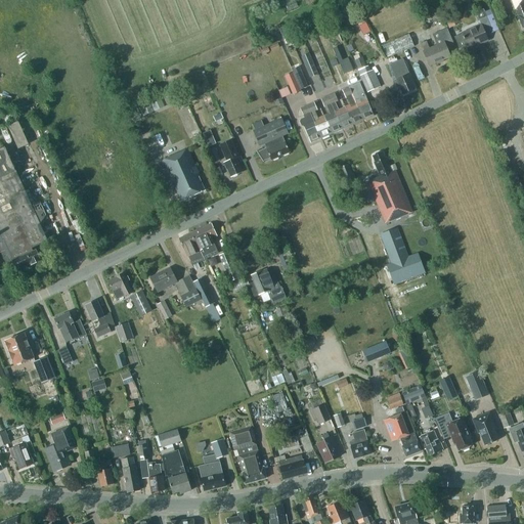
[(523,0),(511,0),(515,10),(516,9),(519,15),(518,16),(522,28),(523,27),(523,0)]
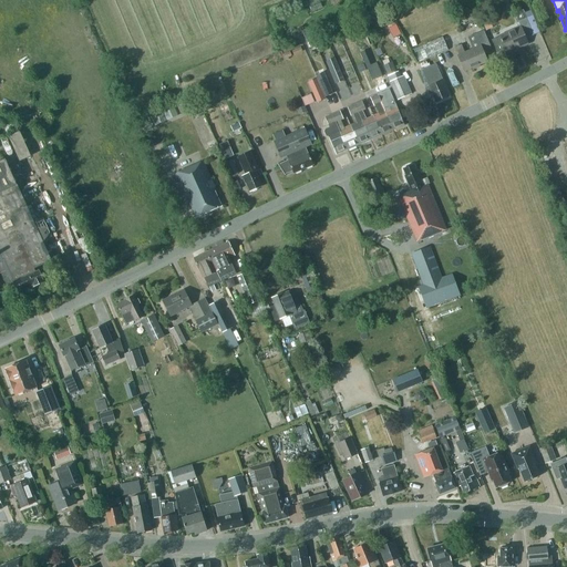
[(515,14),(521,27),(500,37),(501,38),(493,41),(492,40),(500,58),(501,58),(516,50),(517,51),(517,50),(516,48),(528,43),(526,39),(533,35),(522,11),(515,14)]
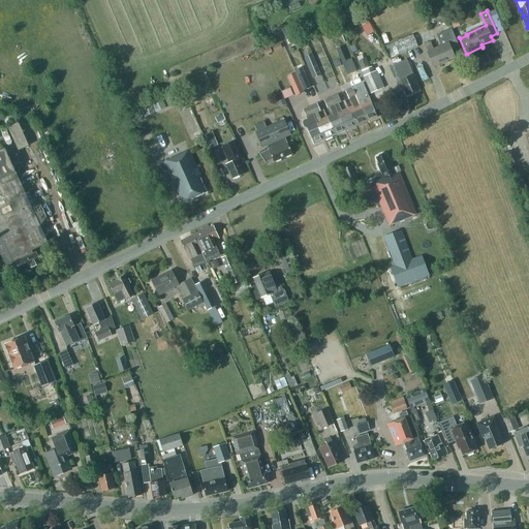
[(448,18),(455,32),(464,29),(458,13),(448,18)]
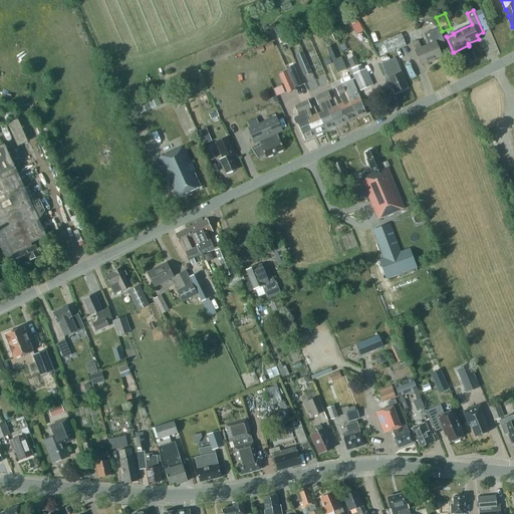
[(354,15),(348,19),(351,26),(358,22),(354,15)]
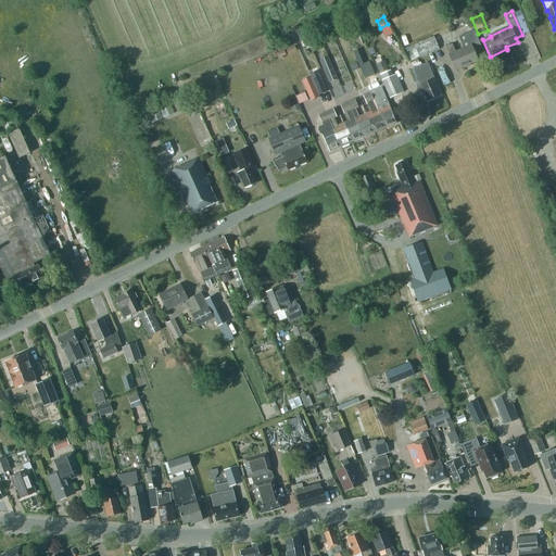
[(342,27),(330,32),(333,38),(344,34),(342,27)]
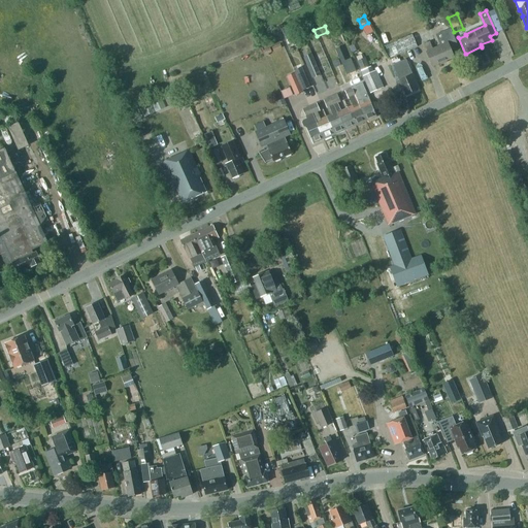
[(433,50),(430,42),(424,44),(427,53),(432,66),(454,57),(451,51),(458,47),(451,29),(435,36),(440,46),(433,50)]
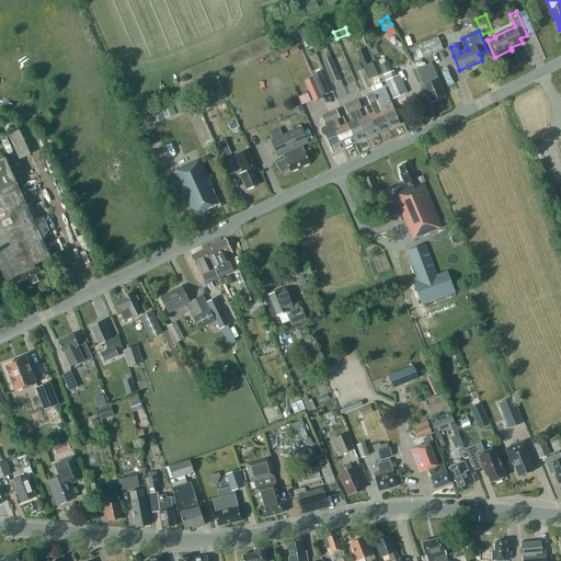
[(332,33),(327,35),(330,42),(335,39),(332,33)]
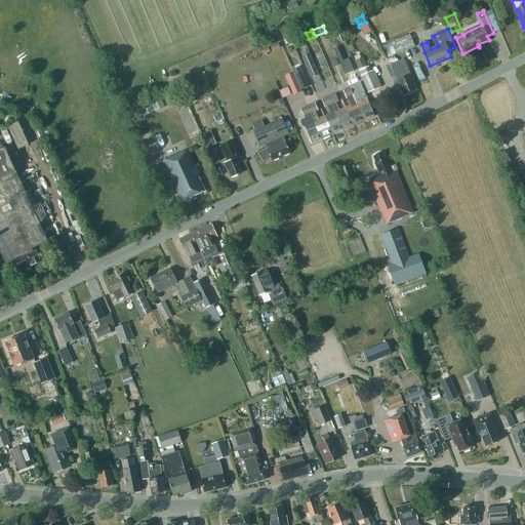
[(397,54),(414,47),(409,34),(392,41),(393,42),(382,46),(388,58),(397,54)]
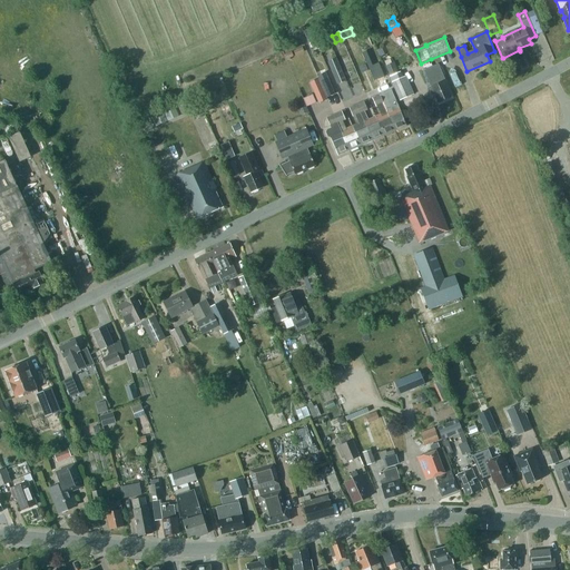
[(314,39),(308,41),(312,49),(317,47),(314,39)]
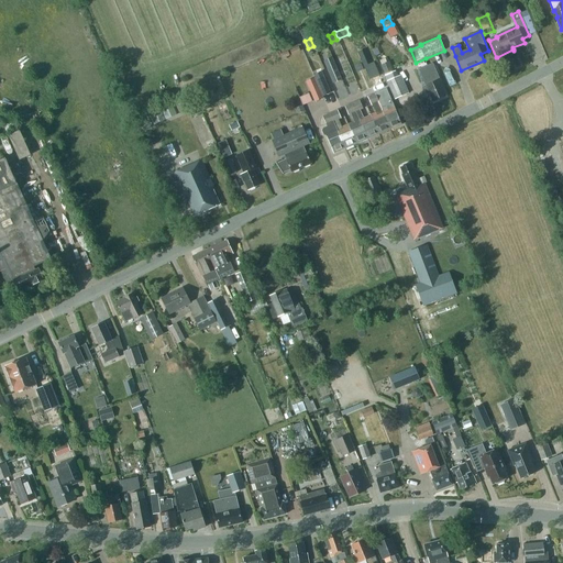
[(333,84),(341,80),(332,57),(323,62),(333,84)]
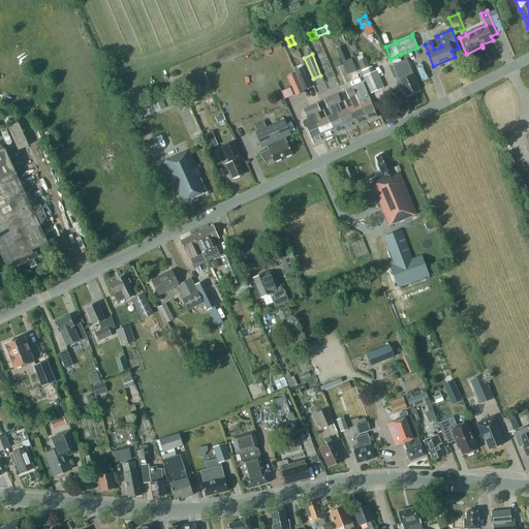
[(365,58),(356,62),(361,72),(370,68),(365,58)]
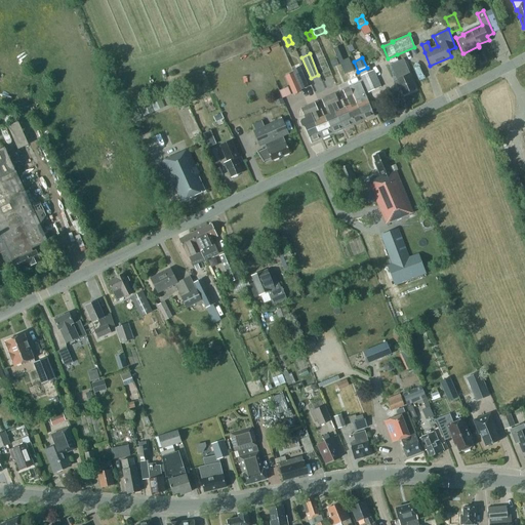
[(384,59),(375,63),(380,78),(390,75),(384,59)]
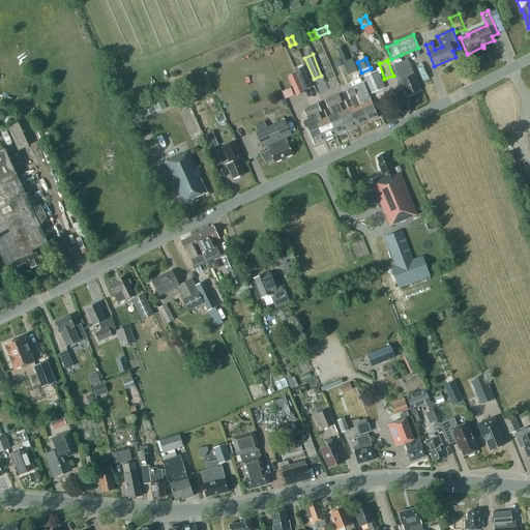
[(401,80),(407,95),(419,90),(407,62),(400,65),(405,78),(401,80)]
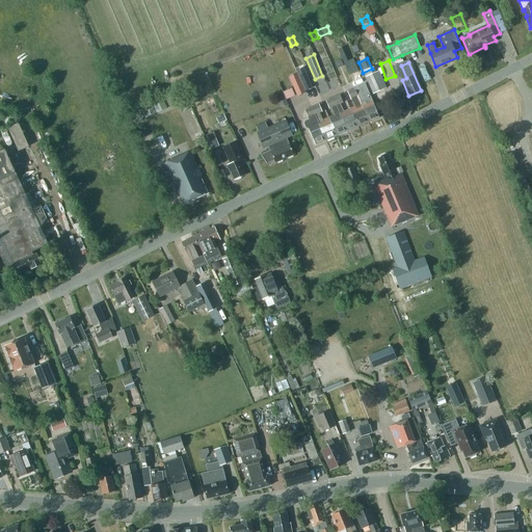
[(355,74),(351,64),(345,68),(349,76),(355,74)]
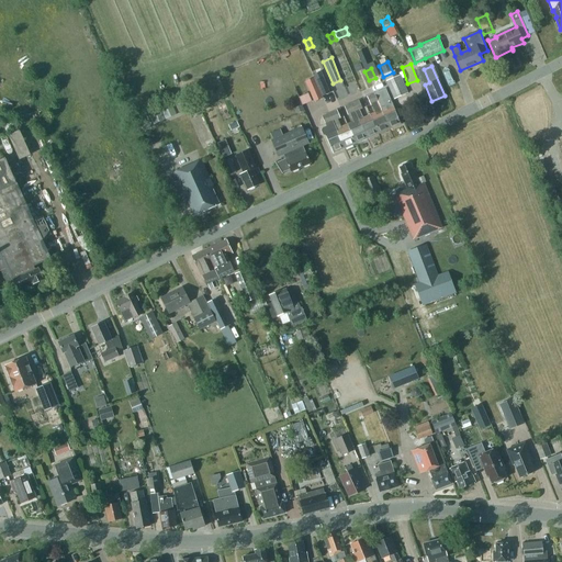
[(393,72),(383,77),(394,100),(407,93),(400,76),(396,77),(393,72)]
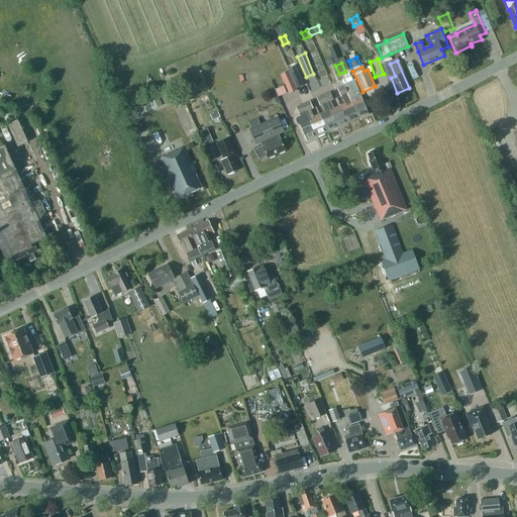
[(281,75),(289,94),(297,90),(289,72),(281,75)]
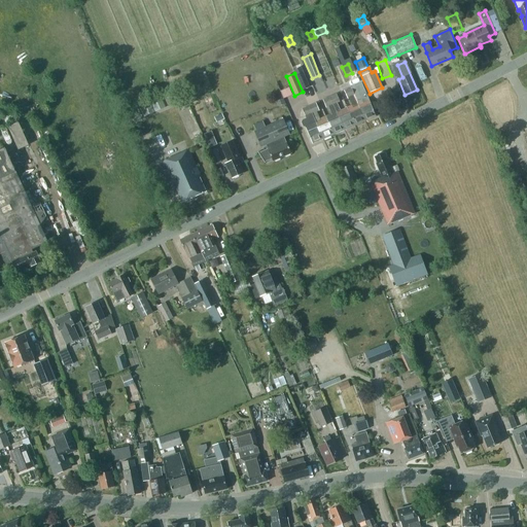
[(303,91),(309,88),(304,74),(296,77),(303,91)]
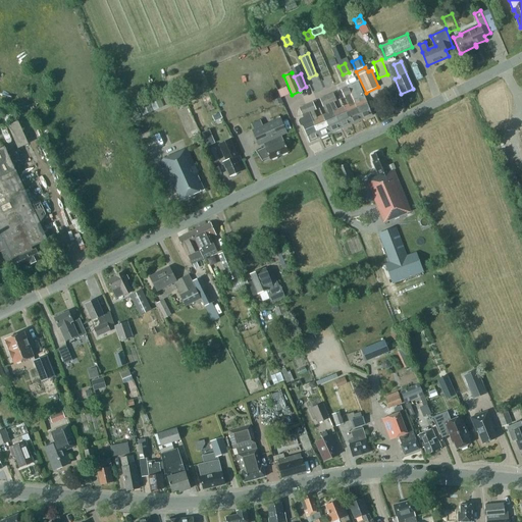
[(361,120),(372,115),(364,97),(358,83),(348,88),(351,95),(361,120)]
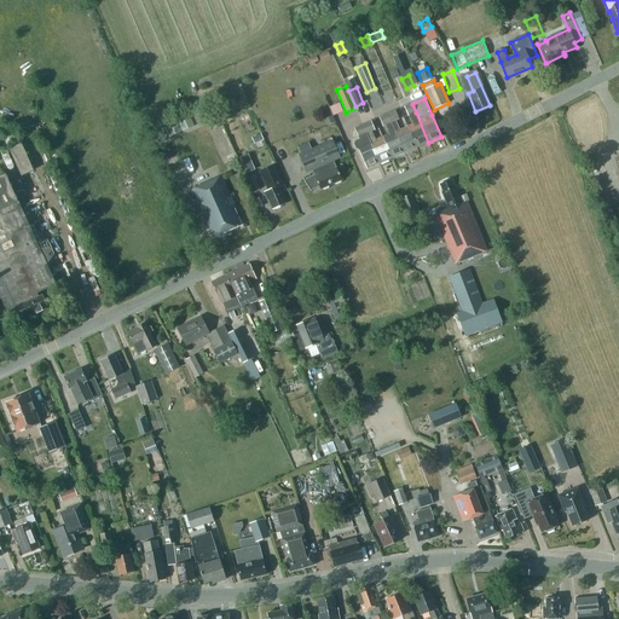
[(210,113),(206,100),(190,106),(195,119),(210,113)]
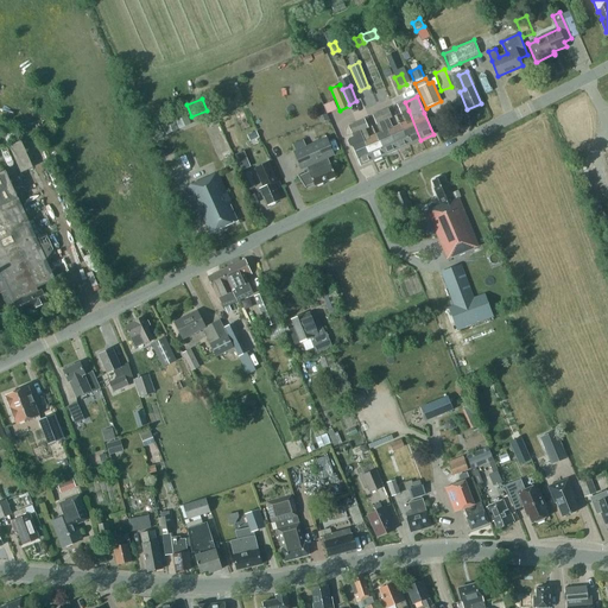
[(401,114),(409,111),(405,102),(397,106),(400,114),(401,114)]
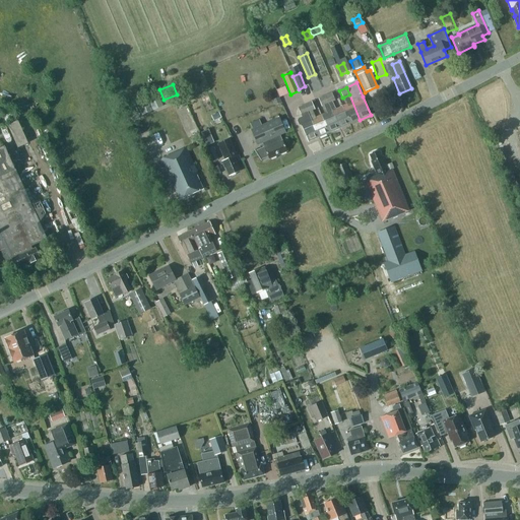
[(325,96),(328,104),(332,103),(335,101),(332,93),(325,96)]
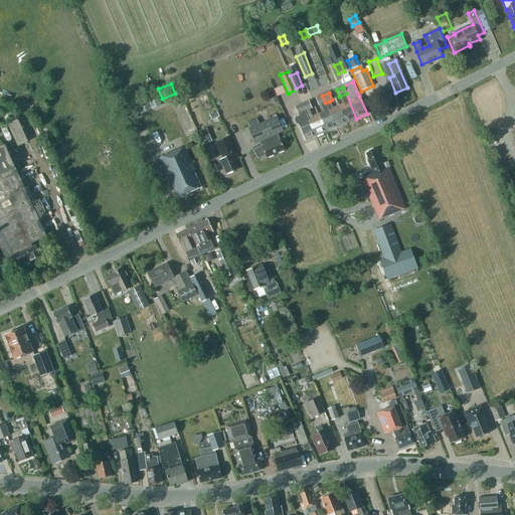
[(346,123),(356,119),(346,94),(340,97),(343,103),(338,105),(346,123)]
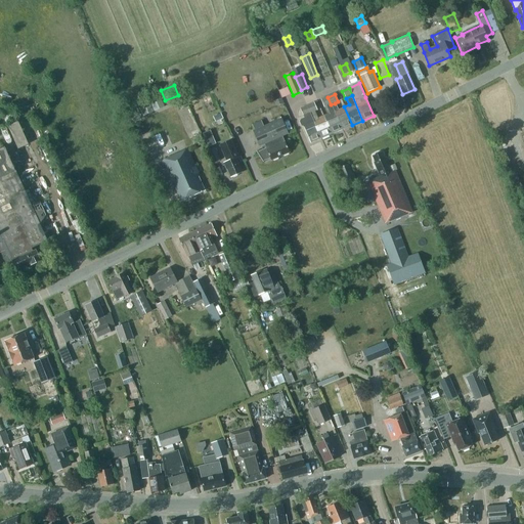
[(143,116),(164,106),(159,97),(139,106),(143,116)]
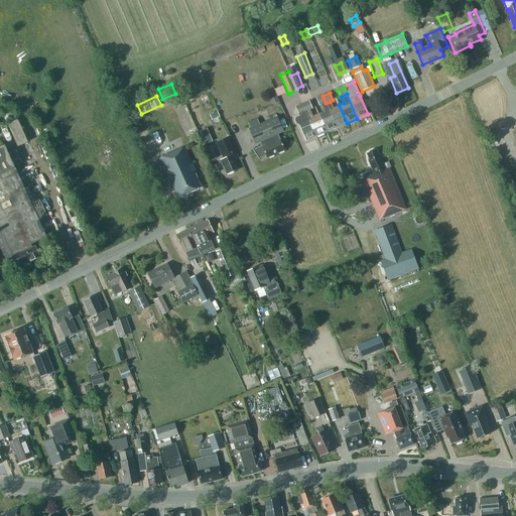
[(326,103),(323,96),(316,99),(319,106),(321,105),(326,103)]
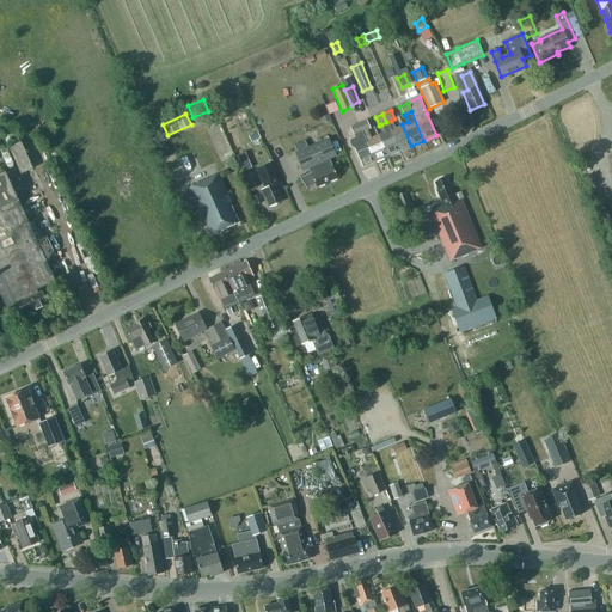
[(362,133),(368,130),(371,129),(366,121),(359,124),(362,133)]
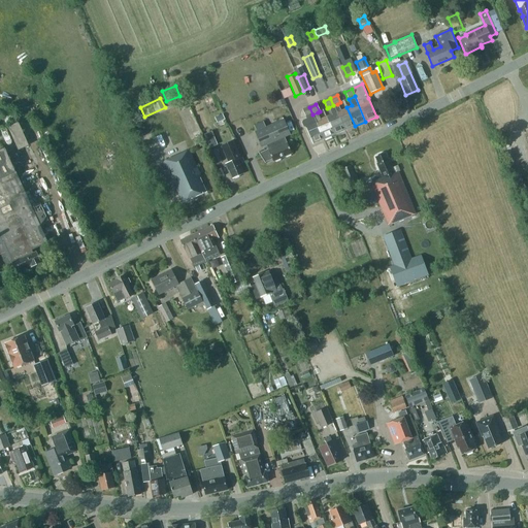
[(333,105),(344,131),(355,126),(347,107),(340,110),(337,104),(333,105)]
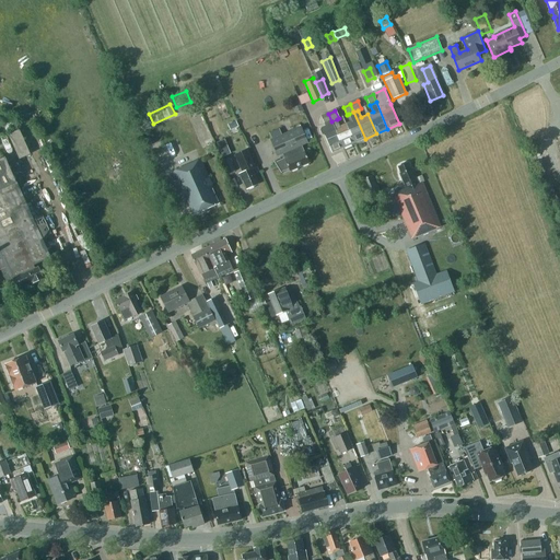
[(346,124),(354,143),(365,139),(353,112),(349,114),(352,121),(346,124)]
